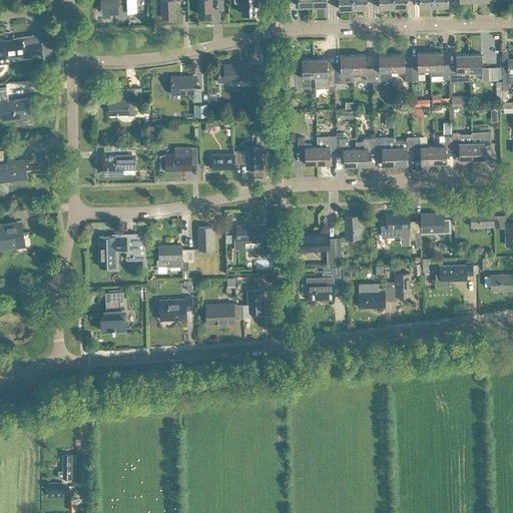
[(128,12),(128,10),(135,10),(135,0),(100,0),(101,11),(117,11),(118,13),(118,15),(120,17),(123,18),(125,17),(127,15),(128,12)]
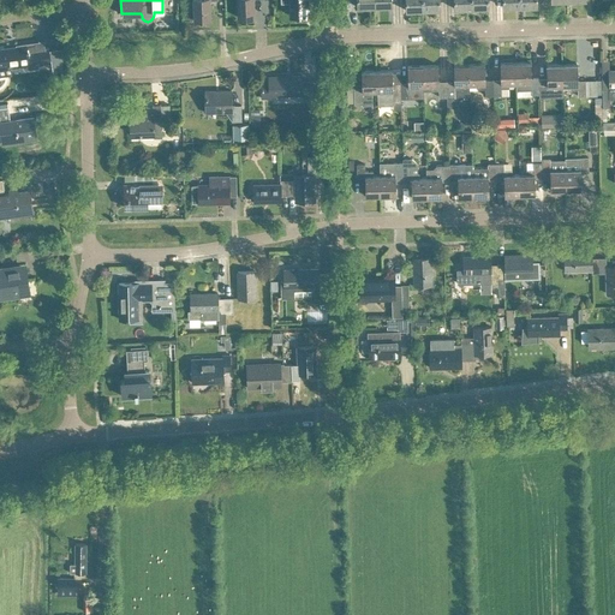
[(192,0),(193,18),(210,18),(209,0),(192,0)]
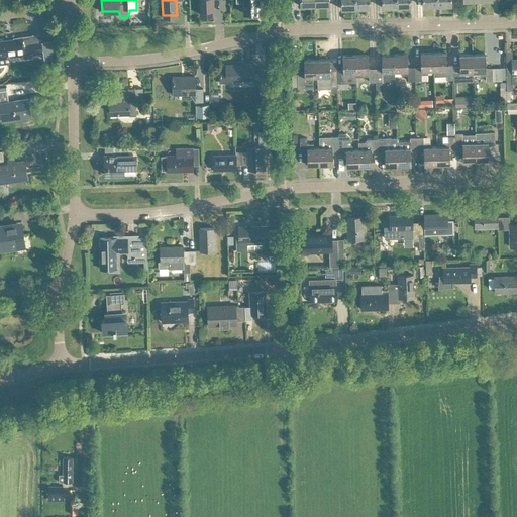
[(199,0),(200,14),(213,14),(212,0),(199,0)]
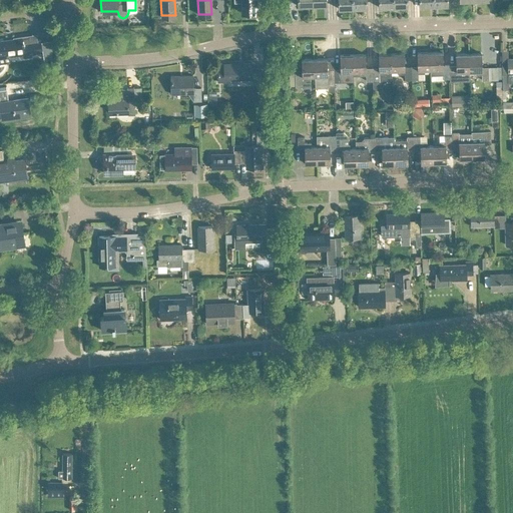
[(233,0),(234,0),(242,0),(242,12),(255,12),(255,4),(258,3),(257,0),(233,0)]
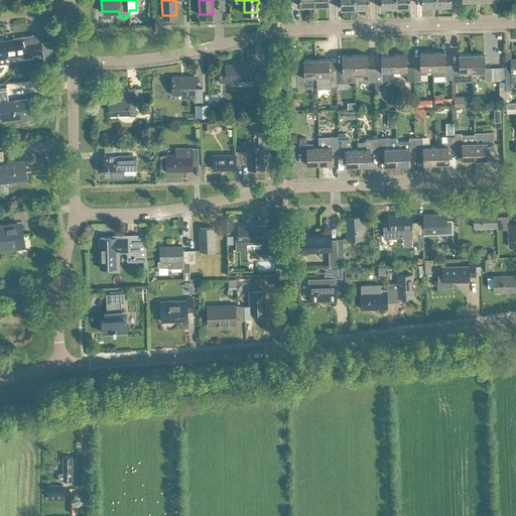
[(340,0),(341,8),(355,8),(354,0),(340,0)]
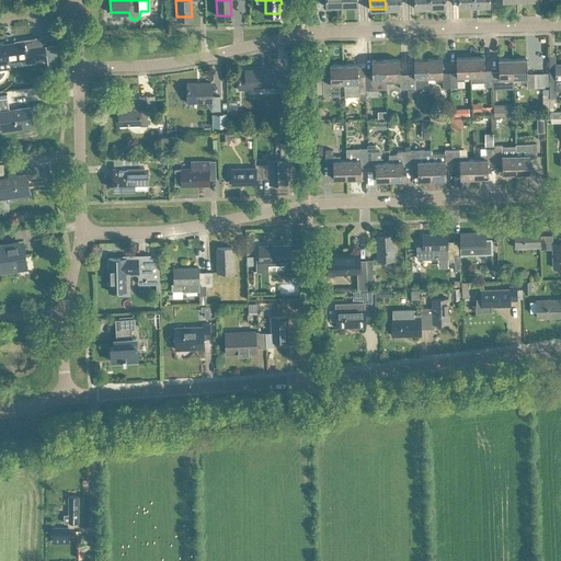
[(0,60),(25,58),(25,60),(26,61),(33,60),(34,59),(46,57),(44,44),(33,45),(32,38),(14,41),(14,43),(0,44),(0,60)]
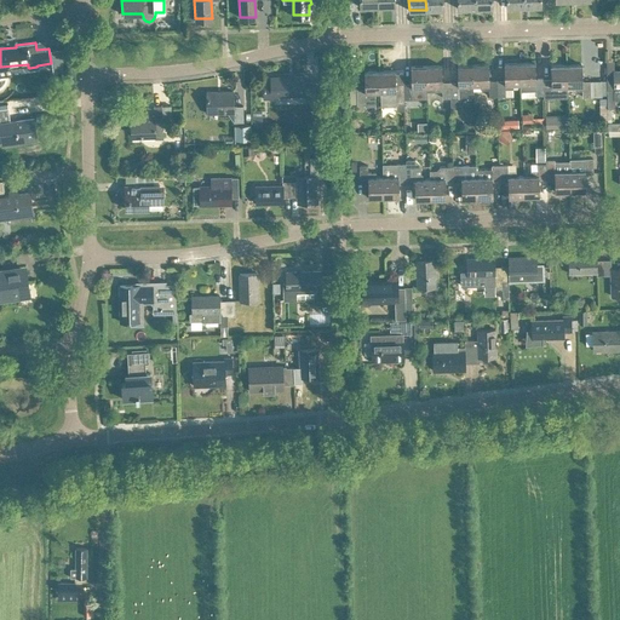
[(50,51),(52,63),(53,72),(64,69),(62,50),(50,51)]
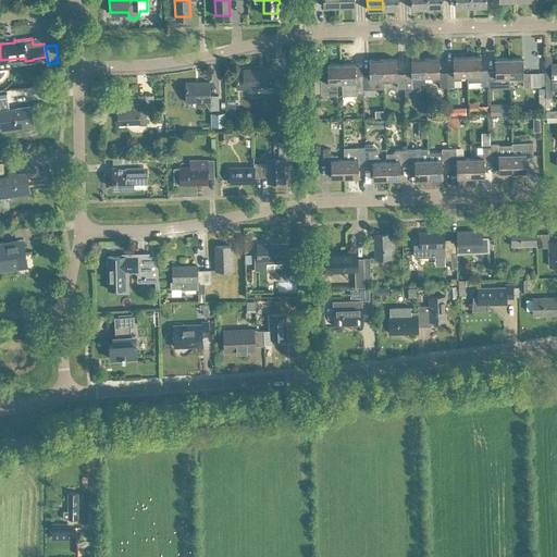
[(556,62),(552,63),(551,53),(544,54),(546,97),(553,97),(552,88),(556,87),(556,62)]
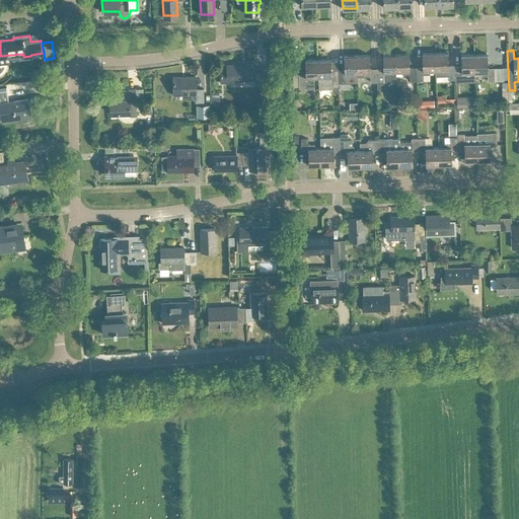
[(429,69),(435,69),(435,52),(422,53),(422,66),(416,67),(416,80),(423,79),(423,73),(429,73),(429,69)]
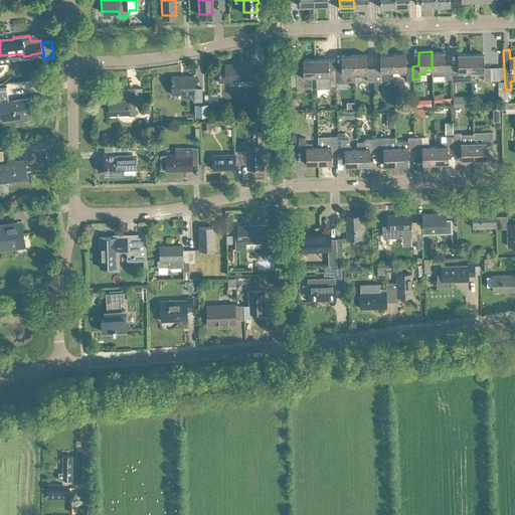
[(432,68),(433,75),(445,74),(445,78),(452,77),(451,64),(445,64),(444,51),(432,51),(432,68)]
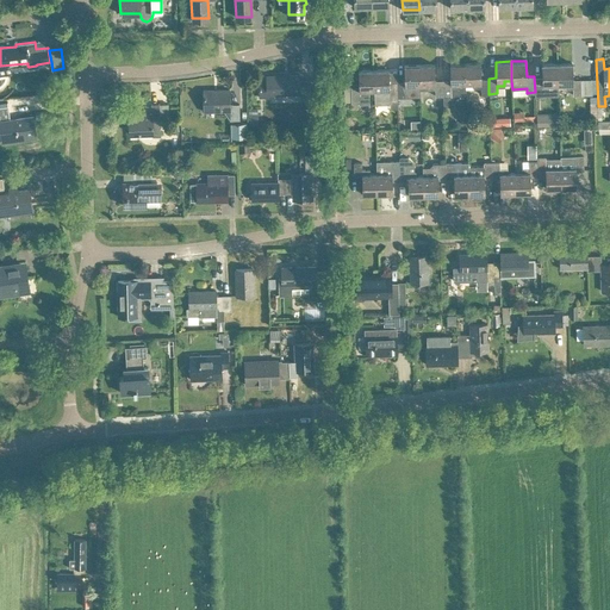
[(489,94),(489,79),(480,79),(480,62),(465,63),(466,83),(473,82),(473,87),(480,87),(481,94),(489,94)]
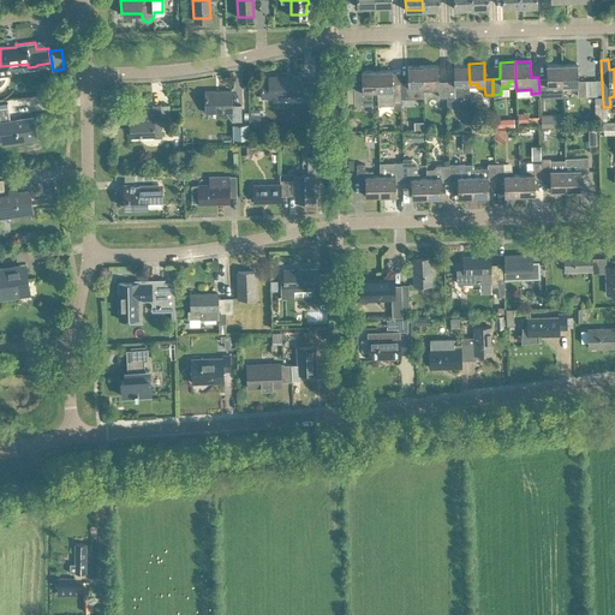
[(447,96),(446,81),(439,81),(437,64),(423,65),(423,85),(423,90),(439,89),(439,96),(447,96)]
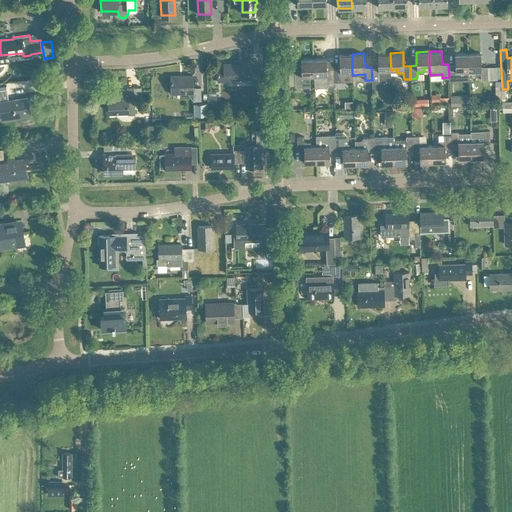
[(391,79),(391,70),(390,53),(377,53),(378,67),(371,67),(372,80),(372,91),(379,91),(379,80),(391,79)]
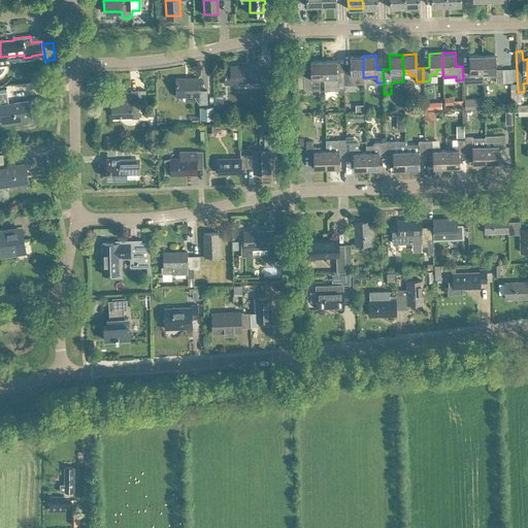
[(476,72),(483,72),(482,55),(469,55),(469,66),(462,66),(463,79),(463,83),(470,83),(469,76),(476,76),(476,72)]
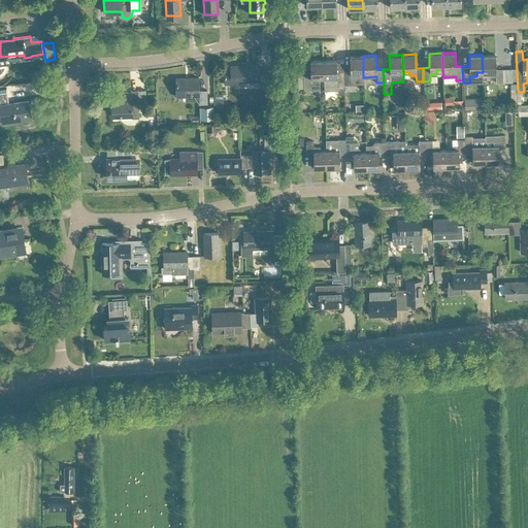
[(482,55),(483,72),(489,72),(489,76),(496,75),(496,81),(513,81),(512,68),(496,68),(495,55),(482,55)]
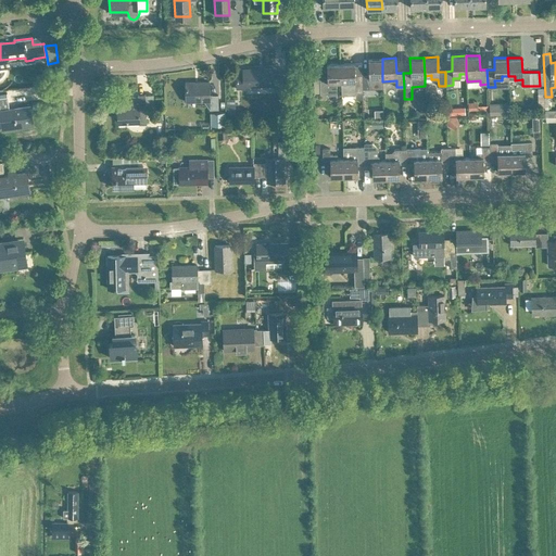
[(376,77),(382,77),(382,59),(368,59),(368,74),(362,74),(362,88),(369,88),(369,81),(376,81),(376,77)]
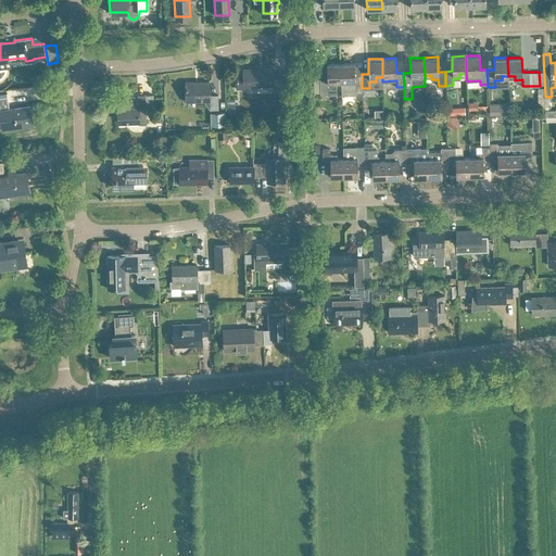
[(337,81),(341,81),(340,63),(327,63),(327,78),(319,78),(320,92),(327,92),(327,95),(337,93),(337,81)]
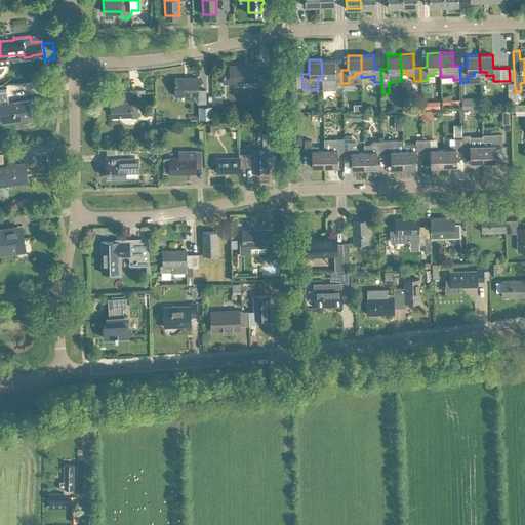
[(334,70),(334,59),(321,59),(322,77),(322,88),(335,88),(335,86),(342,86),(341,83),(341,70),(334,70)]
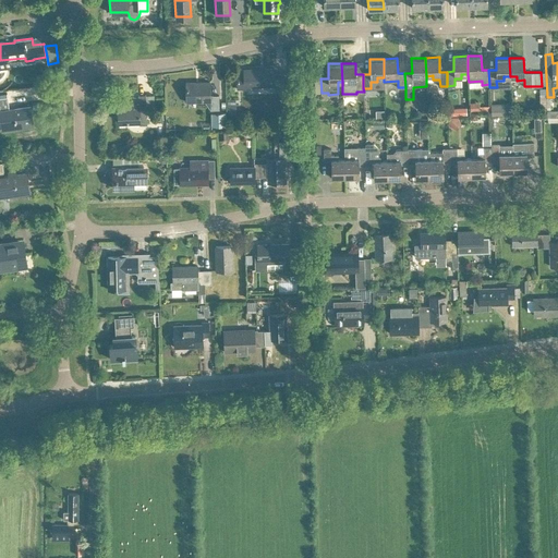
[(275,73),(274,68),(243,69),(244,74),(238,74),(237,74),(237,88),(246,88),(245,86),(274,85),(275,87),(283,87),(282,73),(275,73)]
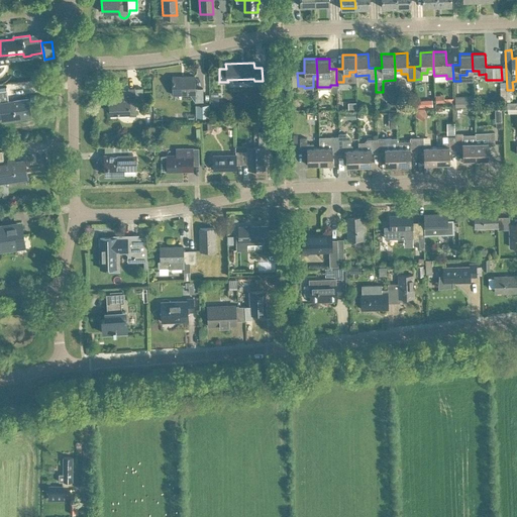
[(195,88),(194,76),(172,76),(173,94),(195,94),(195,101),(203,101),(202,88),(195,88)]
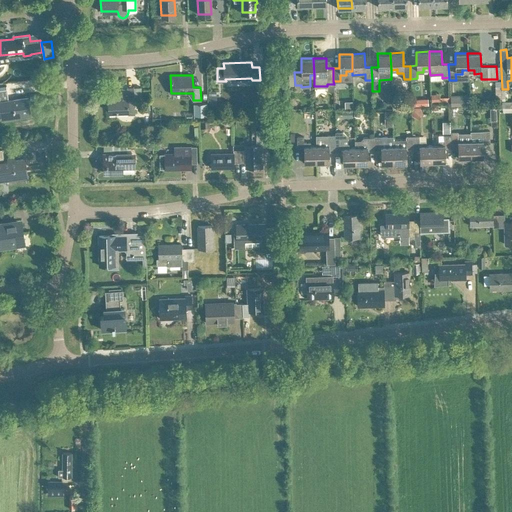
[(135,114),(134,100),(142,99),(141,87),(127,87),(127,94),(108,95),(109,111),(127,110),(128,114),(135,114)]
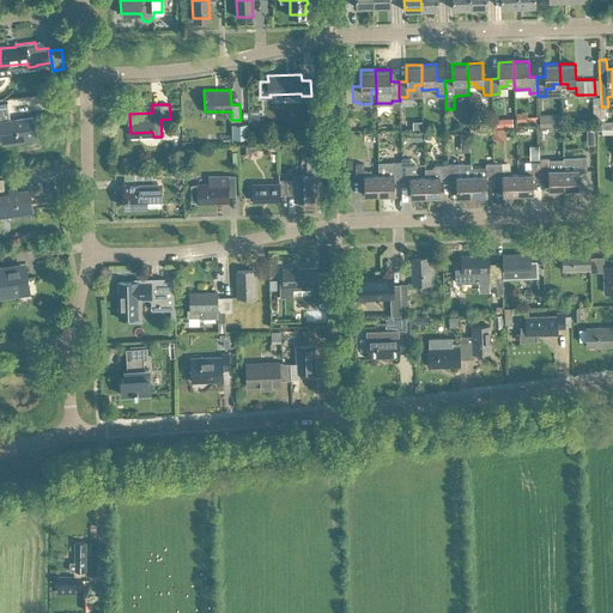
[(0,107),(0,126),(1,132),(2,143),(26,139),(25,135),(35,134),(32,116),(10,120),(7,107),(0,107)]
